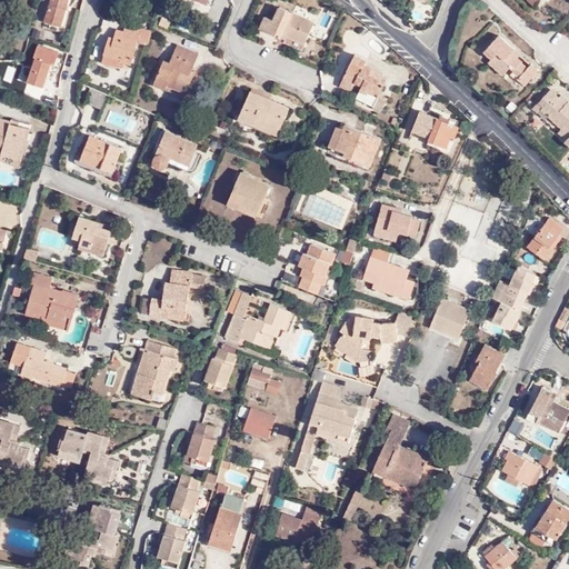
[(50,0),(43,21),(61,27),(69,0),(50,0)]
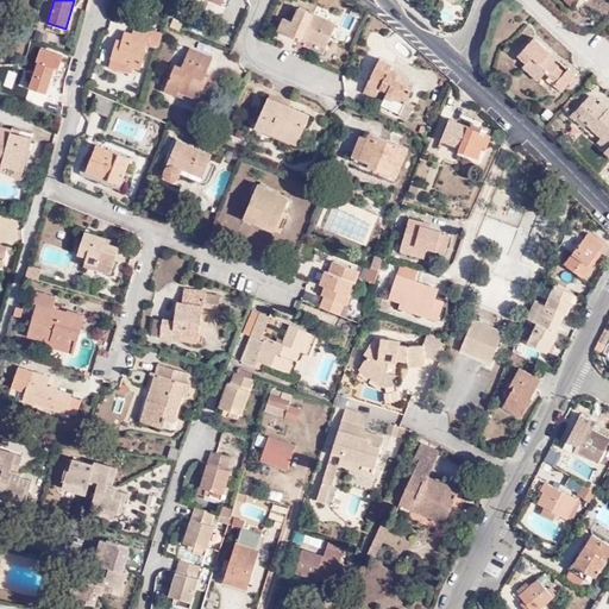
[(292,22),(286,33),(306,43),(308,38),(326,46),(337,24),(299,7),(292,22)]
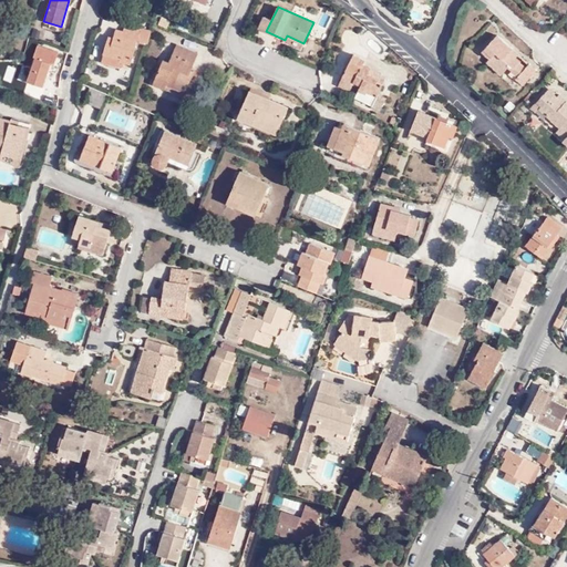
[(258,28),(266,31),(271,20),(264,17),(258,28)]
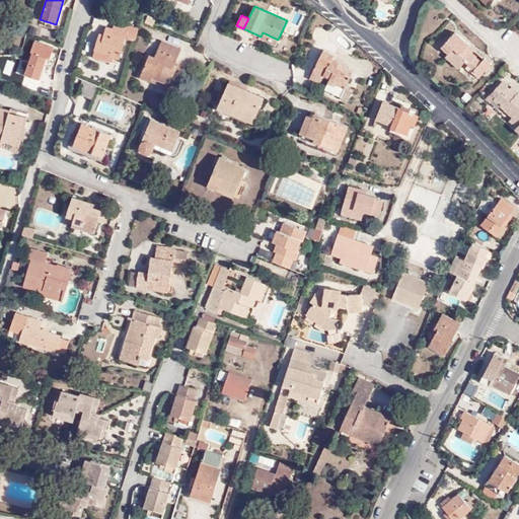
[(134,40),(137,29),(117,23),(115,29),(106,26),(103,34),(102,41),(97,40),(94,49),(109,54),(109,56),(120,59),(127,36),(134,40)]
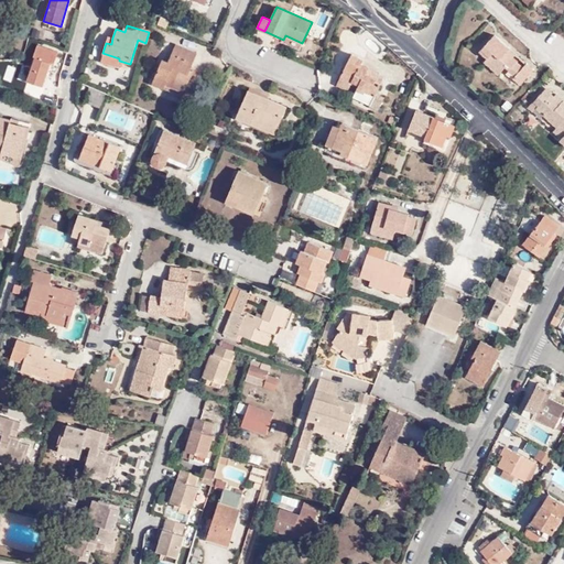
[(507,52),(510,49),(496,34),(481,50),(489,57),(485,62),(498,75),(506,67),(507,65),(511,68),(518,61),(513,57),(507,52)]
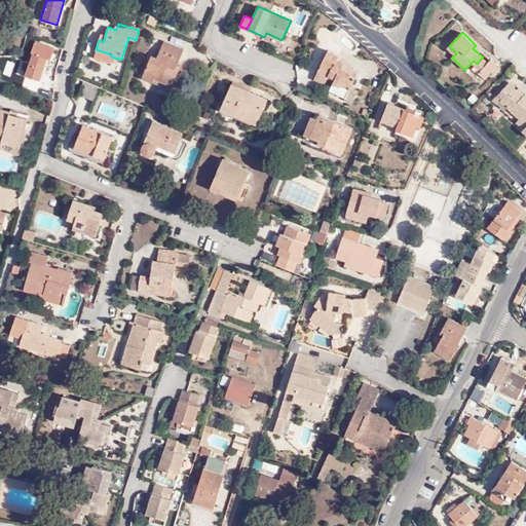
[(54,48),(35,41),(31,52),(50,60),(54,48)]
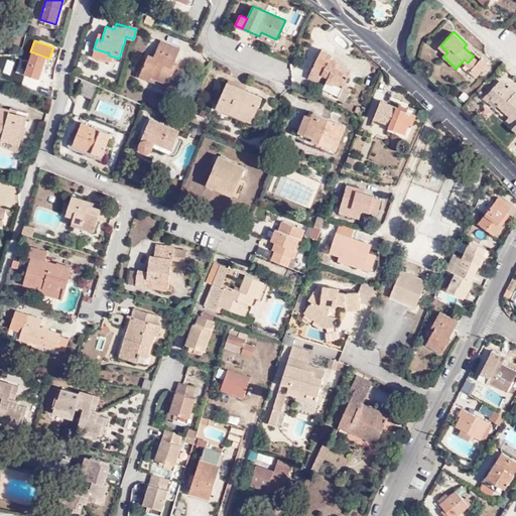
[(170,72),(172,68),(180,48),(160,40),(153,56),(148,54),(139,77),(150,81),(151,77),(169,85),(174,74),(170,72)]
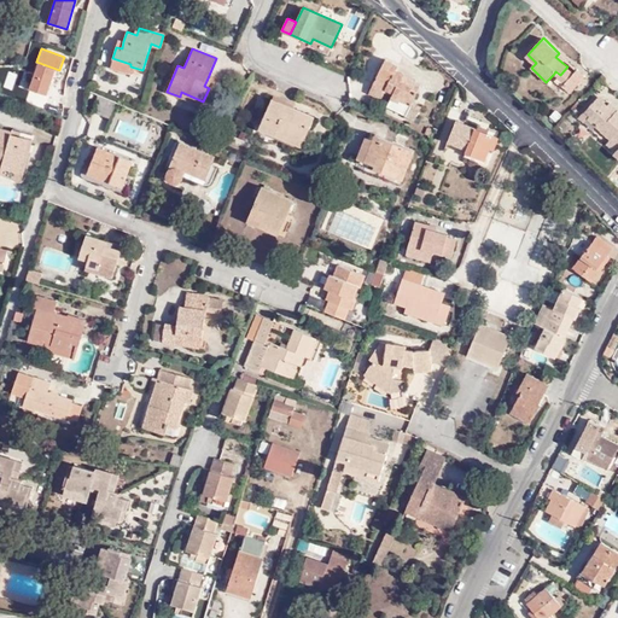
[(566,59),(559,53),(555,57),(563,63),(566,59)]
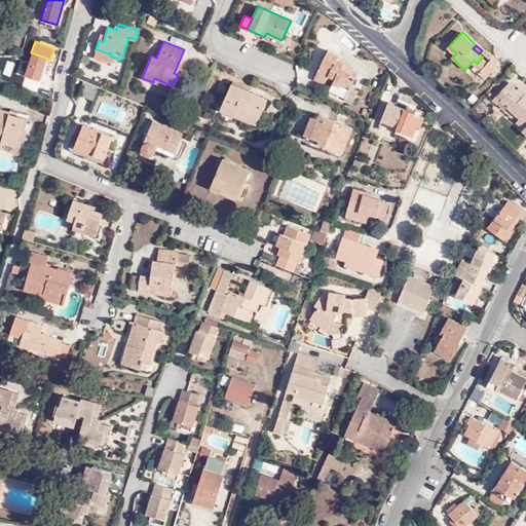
[(341,68),(343,65),(344,63),(337,60),(339,55),(328,50),(316,73),(328,78),(329,76),(335,80),(330,89),(345,98),(344,100),(352,104),(359,90),(351,87),(354,80),(349,77),(351,73),(341,68)]
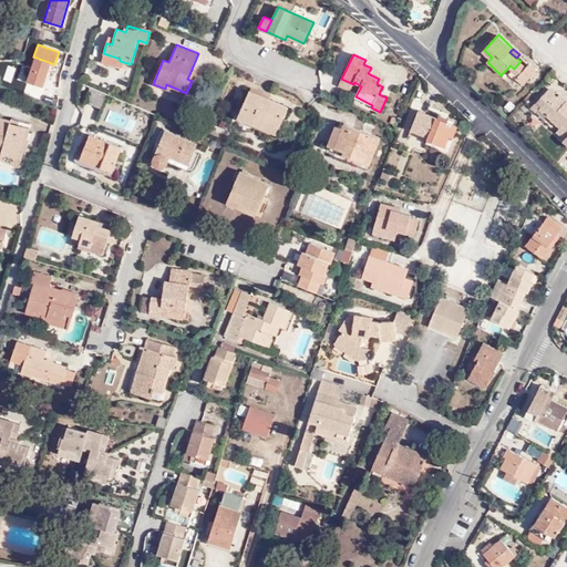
[(527,68),(521,61),(514,69),(512,71),(518,78),(527,68)]
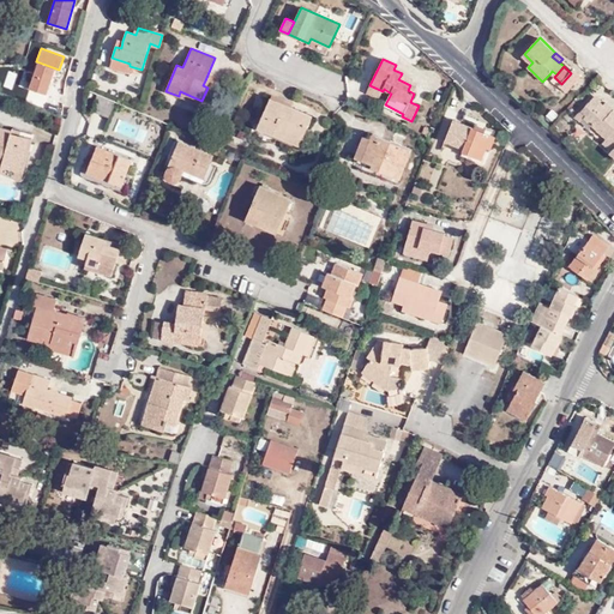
[(575,70),(571,73),(561,84),(559,86),(566,92),(581,76),(575,70)]
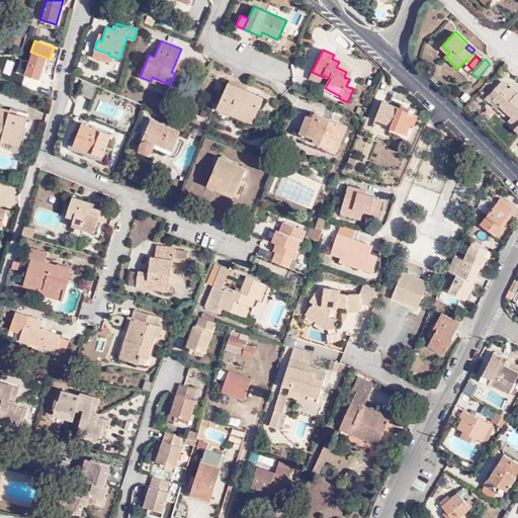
[(353,72),(338,64),(336,67),(346,72),(344,76),(349,79),(353,72)]
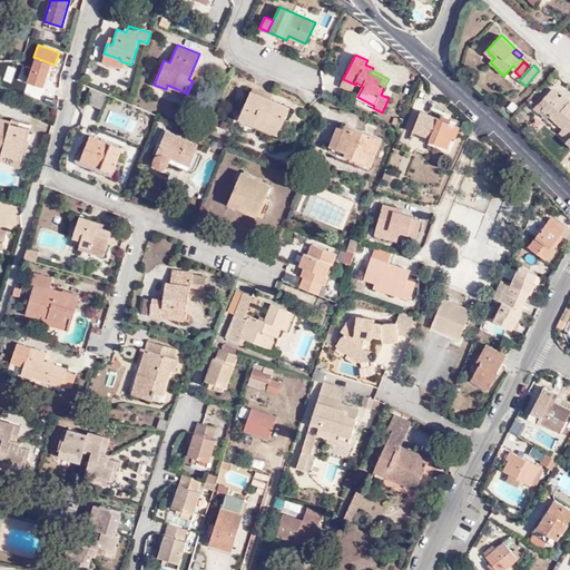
[(355,85),(343,79),(340,86),(352,91),(355,85)]
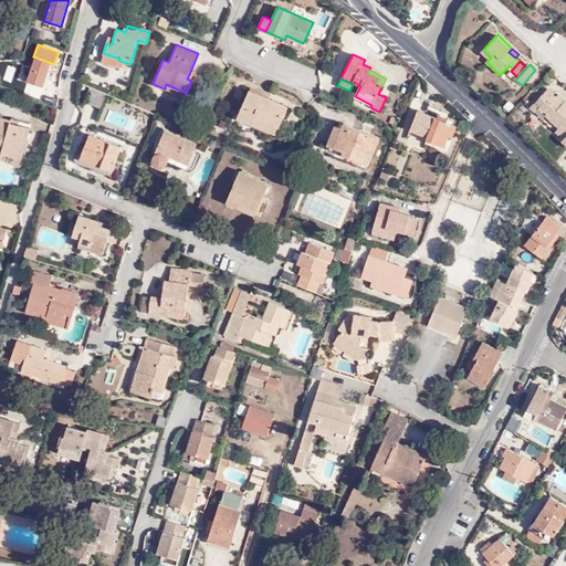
[(90,87),(87,103),(103,106),(105,91),(90,87)]
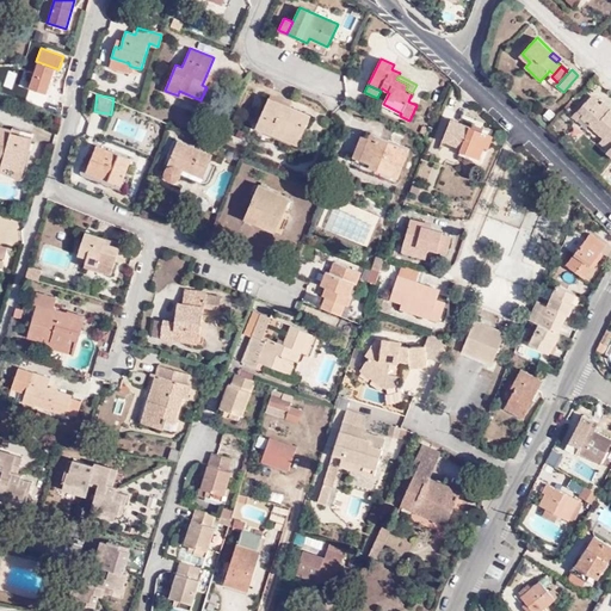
[(306,123),(308,124),(312,116),(269,97),(255,127),(271,134),(273,129),(297,140),(306,123)]
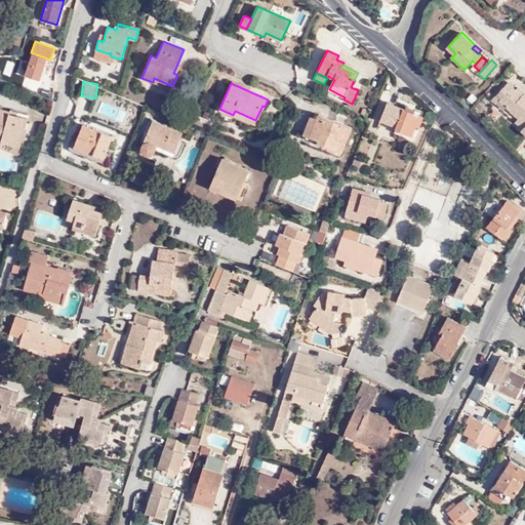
[(522,96),(516,90),(508,83),(492,101),(496,105),(499,102),(519,119),(515,122),(523,129),(521,130),(524,133),(524,93),(522,96)]
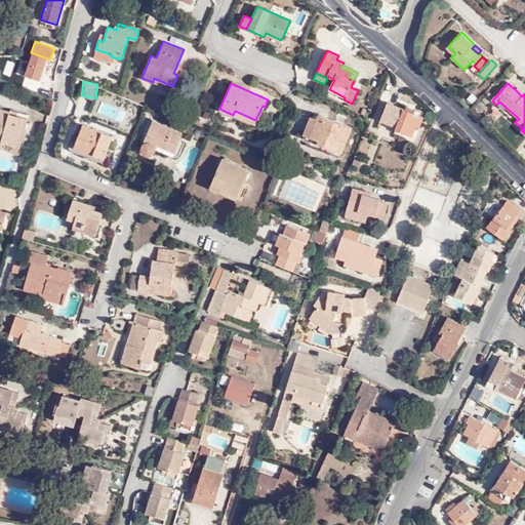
[(518,87),(516,90),(522,96),(524,93),(518,87)]
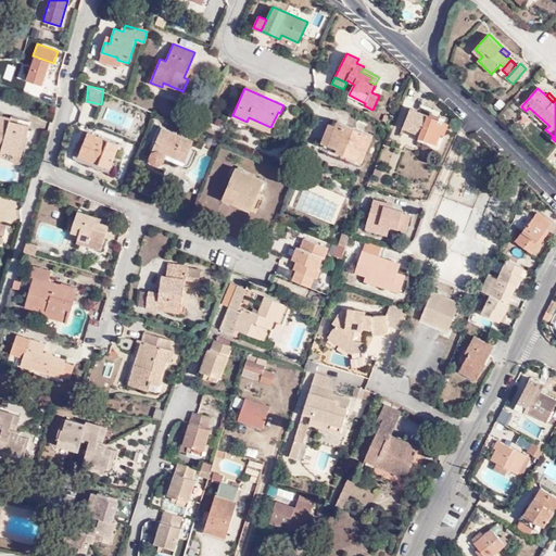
[(444,135),(449,124),(427,115),(411,109),(403,127),(420,134),(419,137),(437,143),(441,134),(444,135)]
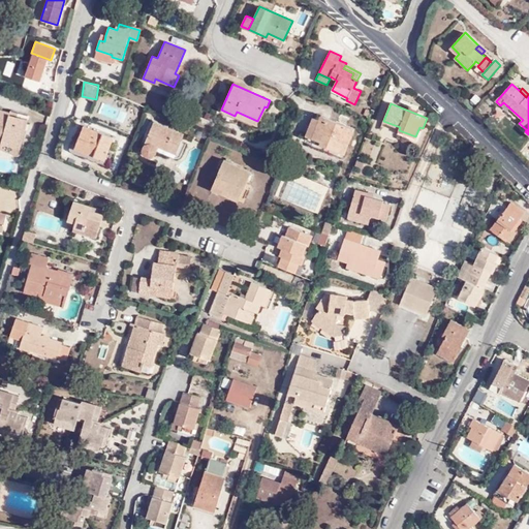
[(258,126),(267,107),(265,106),(257,121),(237,112),(235,116),(258,126)]
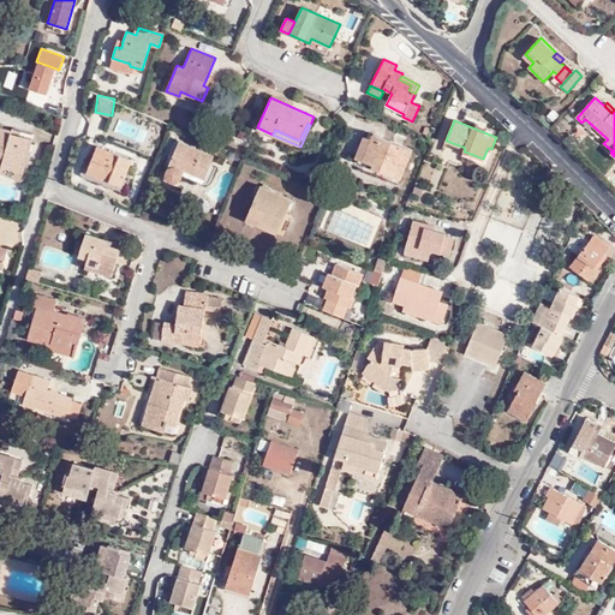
[(0,175),(3,166),(23,172),(31,138),(11,133),(12,131),(0,127),(0,175)]
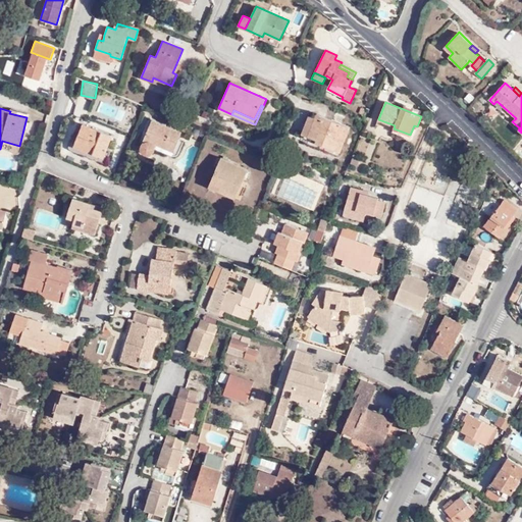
[(318,144),(341,153),(351,127),(317,113),(315,117),(313,122),(308,120),(301,138),(318,144)]
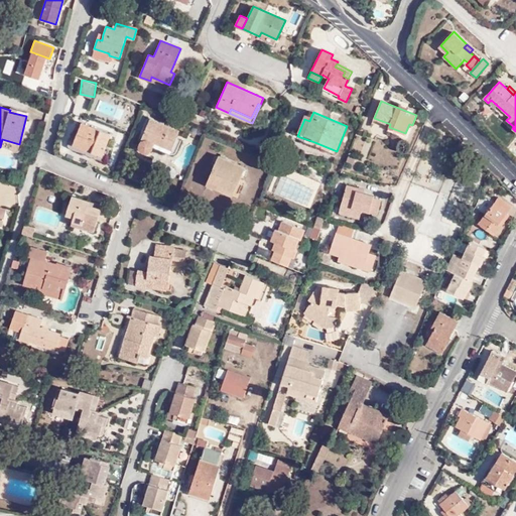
[(155,143),(172,150),(180,130),(150,118),(139,144),(138,148),(140,150),(142,152),(146,153),(147,153),(149,153),(151,151),(152,149),(153,147),(155,143)]
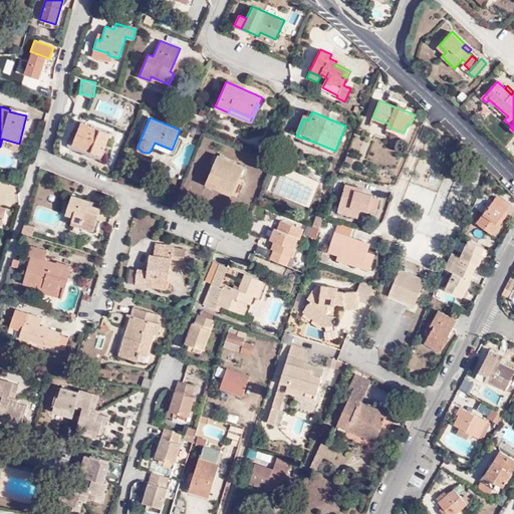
[(101,156),(100,160),(104,161),(109,147),(105,146),(110,134),(81,122),(77,135),(72,134),(68,145),(70,148),(72,148),(73,144),(101,156)]
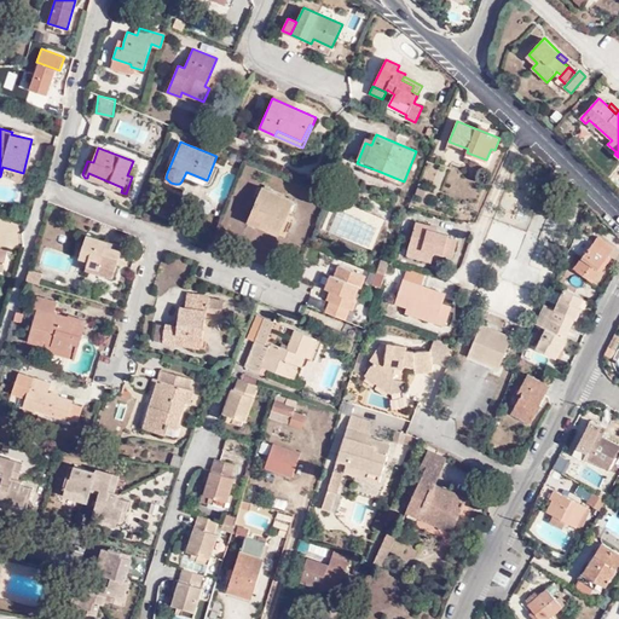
[(403,184),(404,181),(377,171),(376,174),(403,184)]
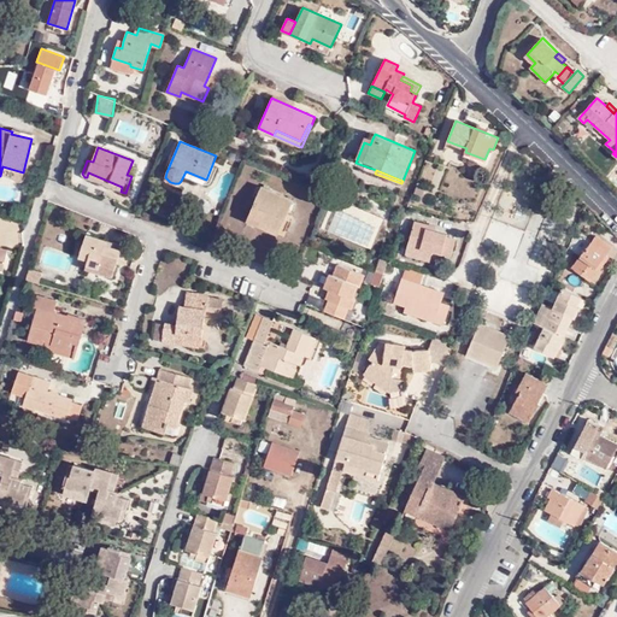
[(204,184),(206,180),(186,171),(183,176),(204,184)]
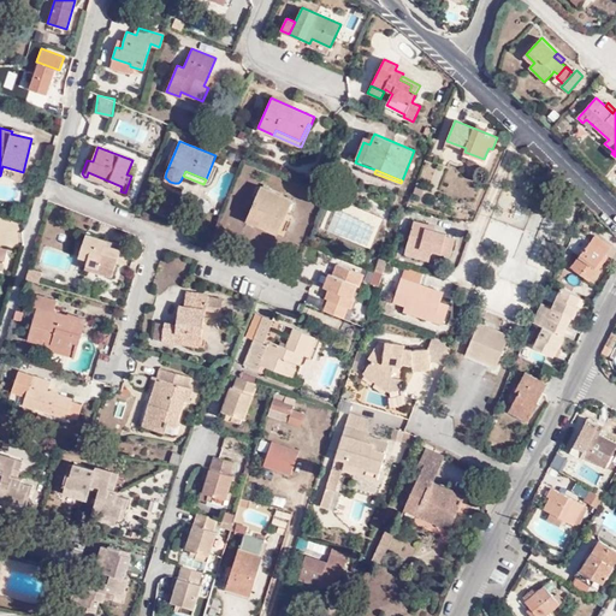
[(87,177),(120,191),(122,187),(88,172),(87,177)]
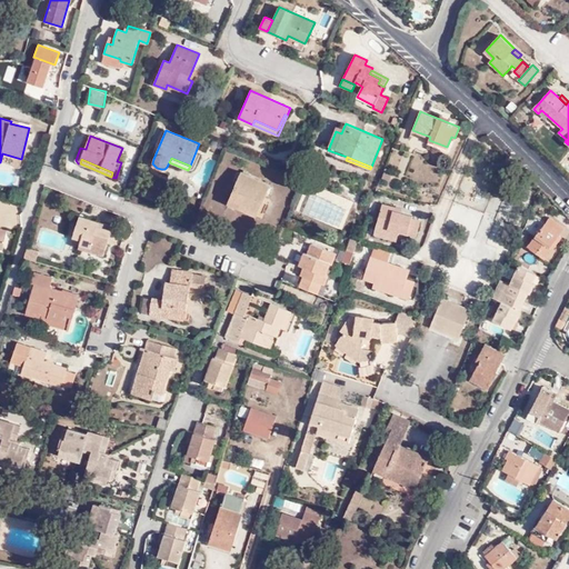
[(263,201),(271,185),(241,171),(229,198),(259,211),(263,201)]
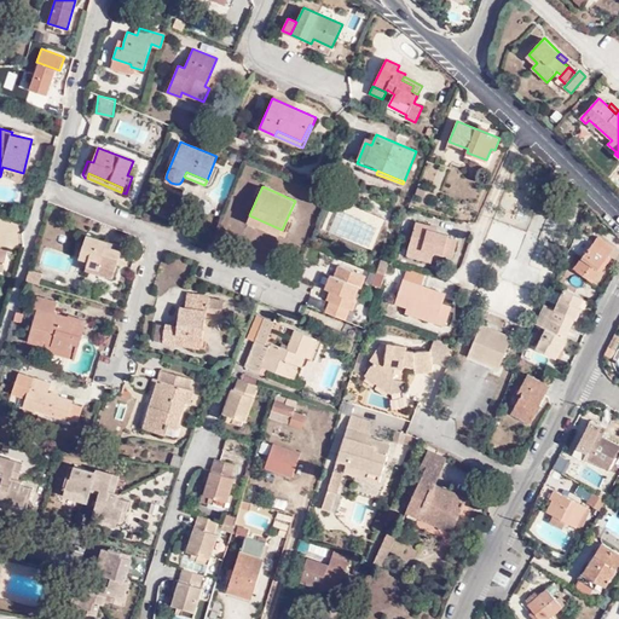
[(206,209),(220,214),(224,204),(208,200),(206,209)]
